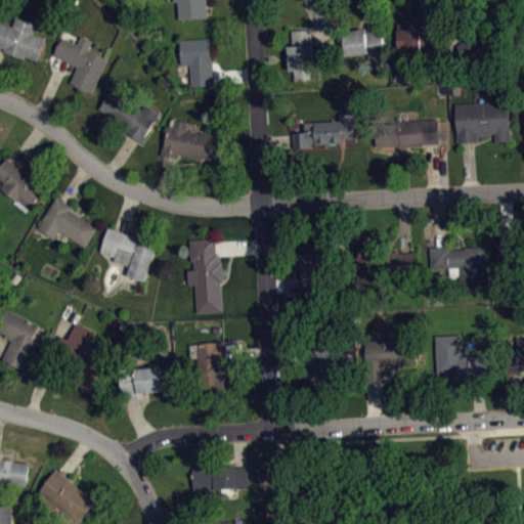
[(173,1),(172,0),(207,0),(208,17),(178,18),(178,1),(173,1)]
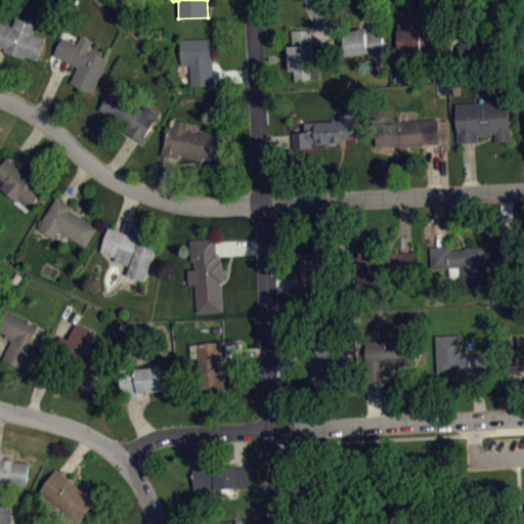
[(0,22),(0,46),(5,48),(4,51),(25,58),(26,55),(38,59),(46,38),(34,34),(37,24),(17,16),(13,26),(0,22)]
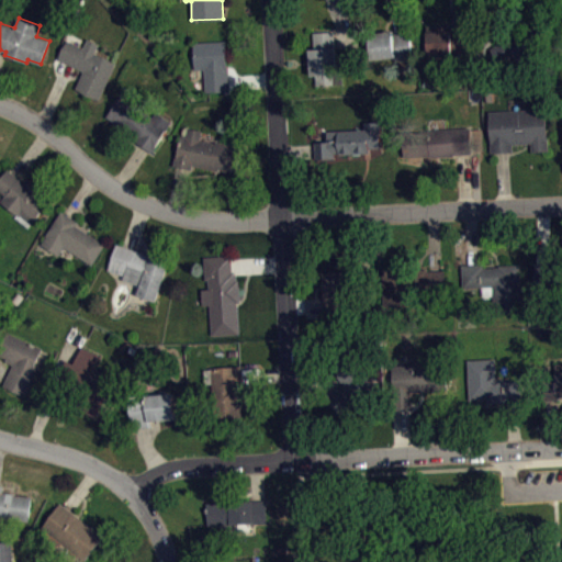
[(427,25),(428,54),(467,53),(467,24),(427,25)]
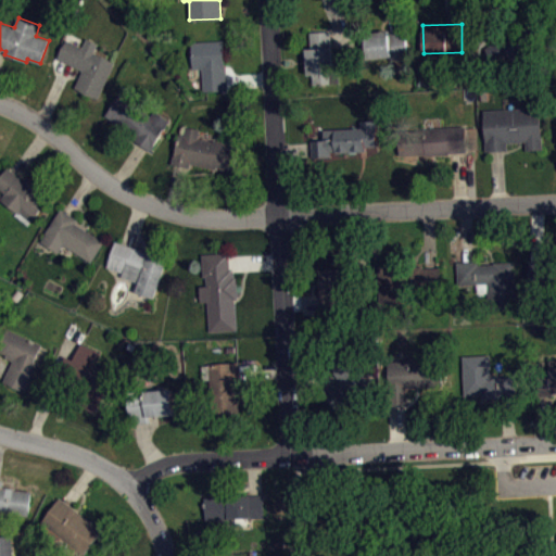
[(485,49),(489,47),(489,42),(494,39),(501,40),(520,28),(538,47),(518,63),(509,54),(494,63),(485,49)]
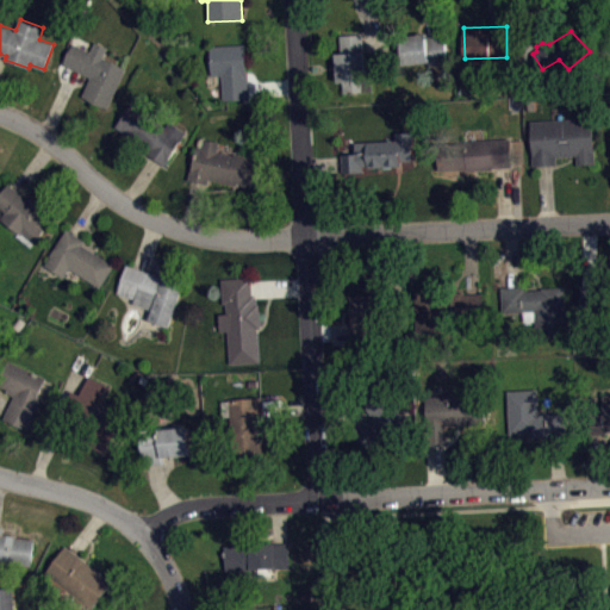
[(343,92),(343,81),(338,81),(336,53),(341,53),(340,35),(363,33),(363,51),(366,51),(367,80),(361,80),(362,91),(343,92)]
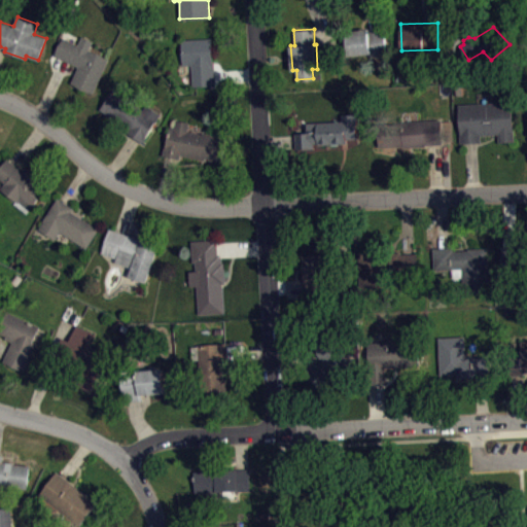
[(369,31),(384,30),(386,49),(383,49),(383,60),(372,59),(371,53),(350,56),(347,31),(369,29),(369,31)]
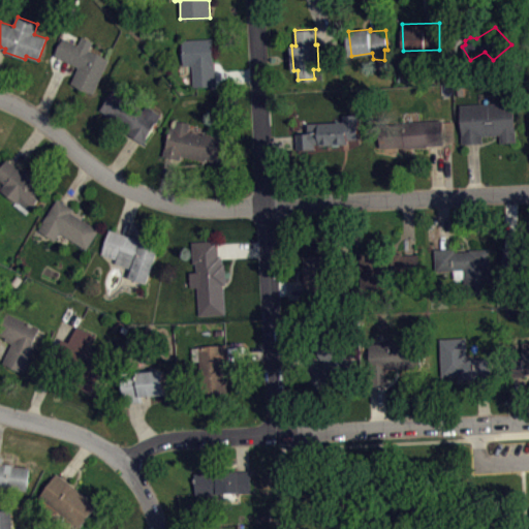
[(64,37),(55,56),(80,67),(71,83),(92,92),(109,58),(64,37)]
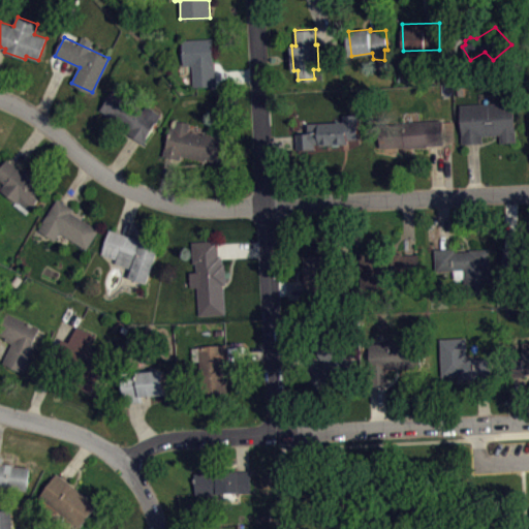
[(216,85),(193,87),(192,65),(184,66),(183,39),(213,38),(216,85)]
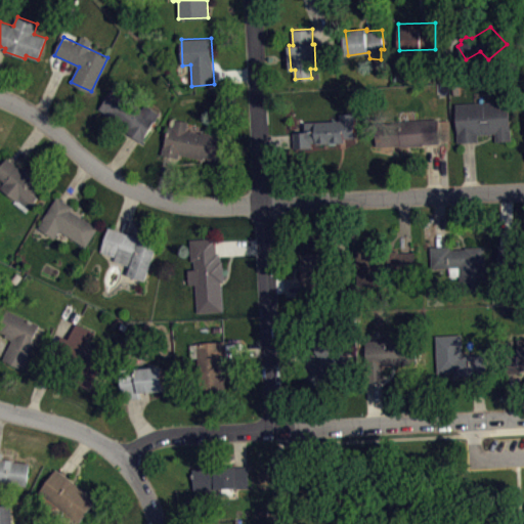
[(113,88),(99,108),(111,116),(116,117),(125,123),(129,128),(127,132),(141,142),(160,113),(146,102),(142,108),(113,88)]
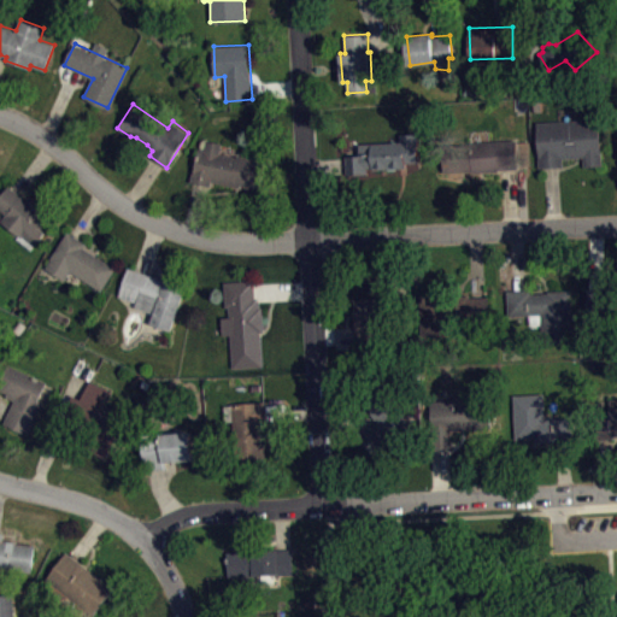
[(539,166),(536,122),(599,118),(603,165),(583,166),(583,157),(563,158),(563,166),(539,166)]
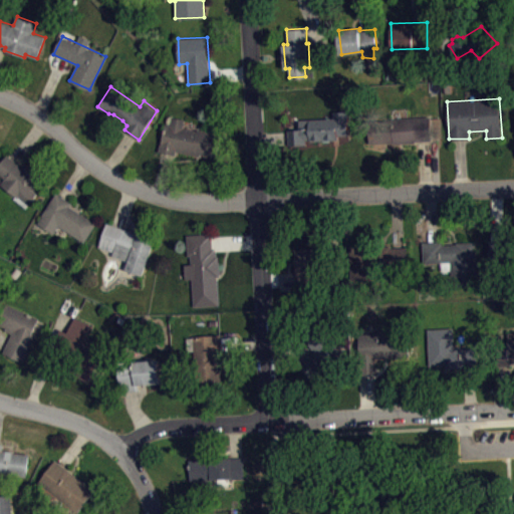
[(348,111),(349,136),(337,136),(337,140),(313,141),(313,144),(289,145),(288,119),(334,117),(334,112),(348,111)]
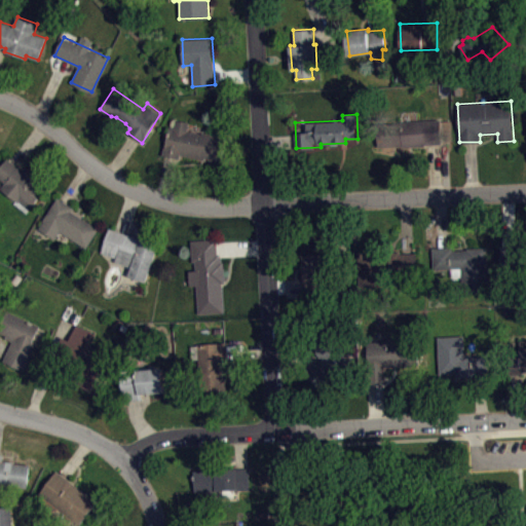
[(378,147),(401,145),(401,147),(425,145),(425,143),(441,143),(439,118),(377,121),(378,147)]
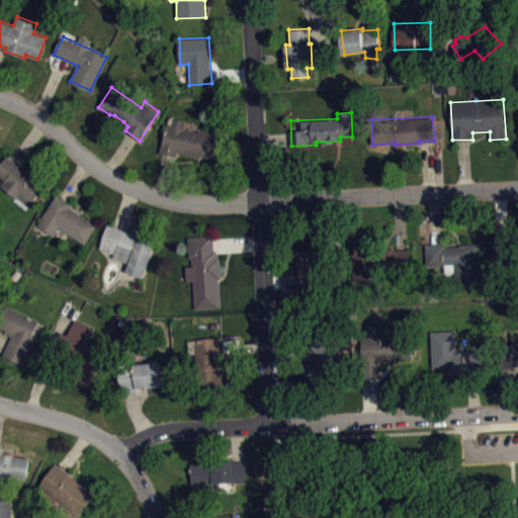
[(174,117),(172,125),(167,124),(160,153),(177,157),(178,152),(201,158),(202,156),(221,159),(226,135),(199,130),(199,132),(185,128),(187,119),(174,117)]
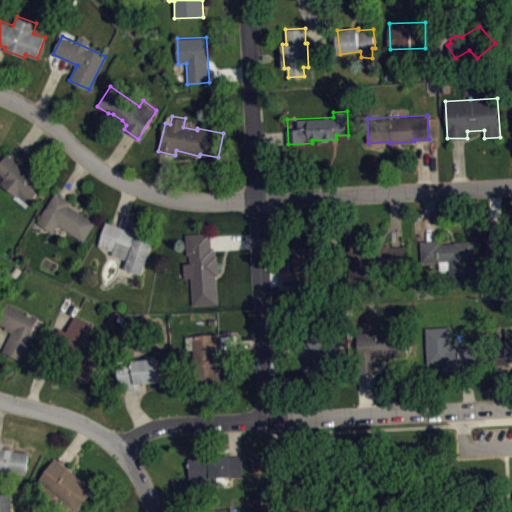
[(0,173),(0,162),(7,154),(17,163),(19,162),(23,166),(26,163),(35,171),(33,174),(44,183),(26,207),(14,197),(16,195),(0,182),(5,177),(0,173)]
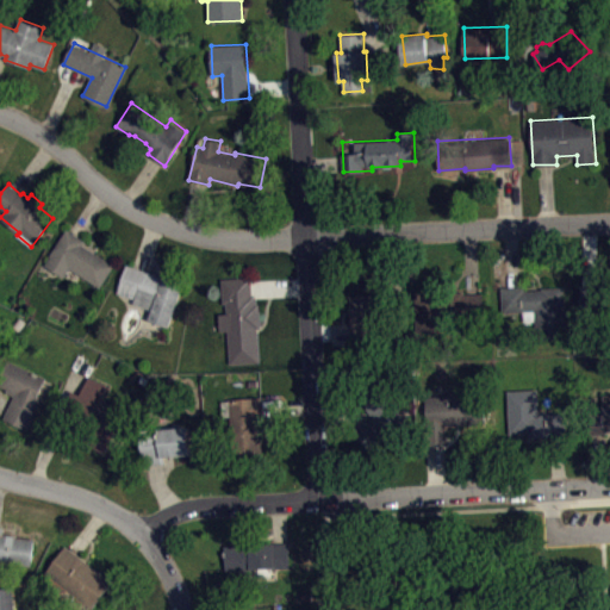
[(45,265),(51,256),(50,255),(67,229),(86,241),(83,244),(114,265),(100,287),(70,268),(64,277),(45,265)]
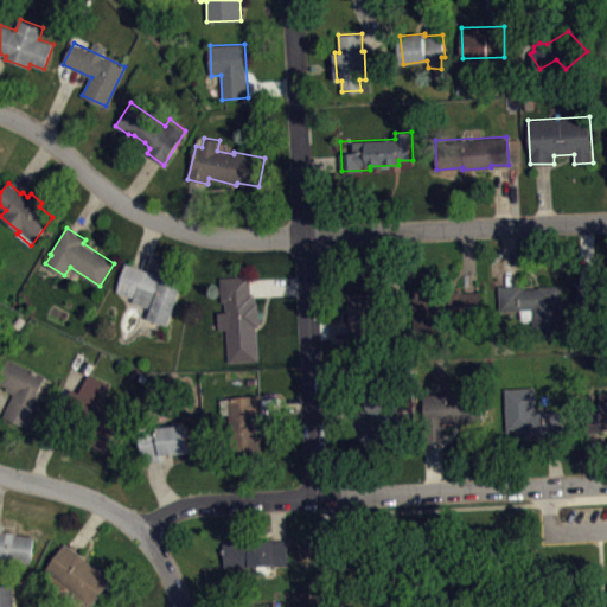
[(116,291),(127,263),(184,282),(167,325),(147,319),(151,307),(132,301),(134,296),(116,291)]
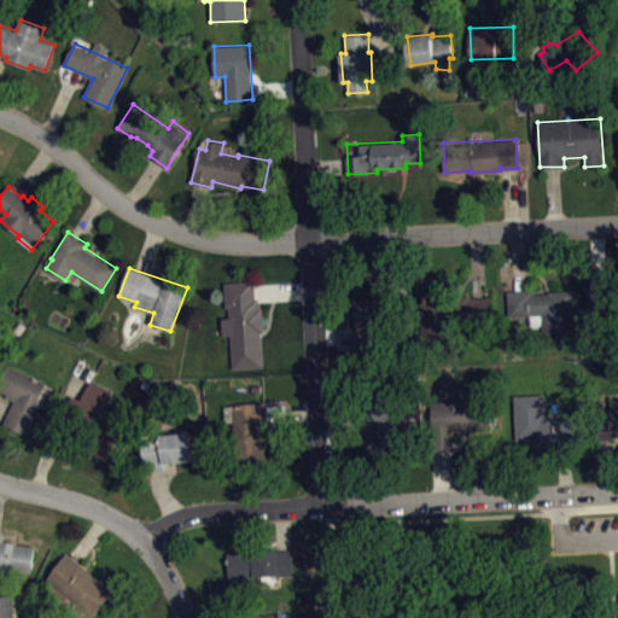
[(225,281),(227,320),(231,320),(232,368),(264,367),(261,332),(264,332),(262,307),(260,307),(258,298),(256,298),(255,280),(225,281)]
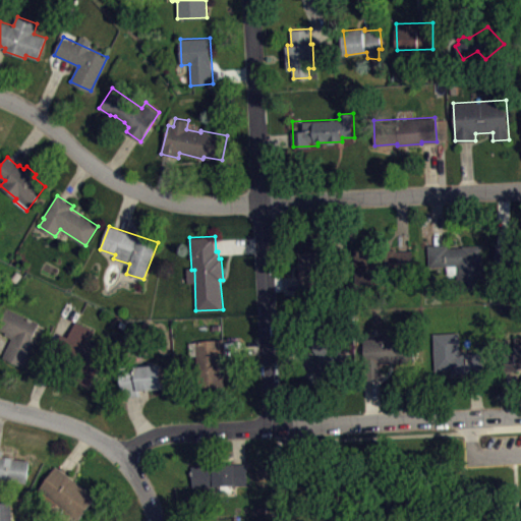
[(520,243),(495,245),(496,270),(520,270),(520,243)]
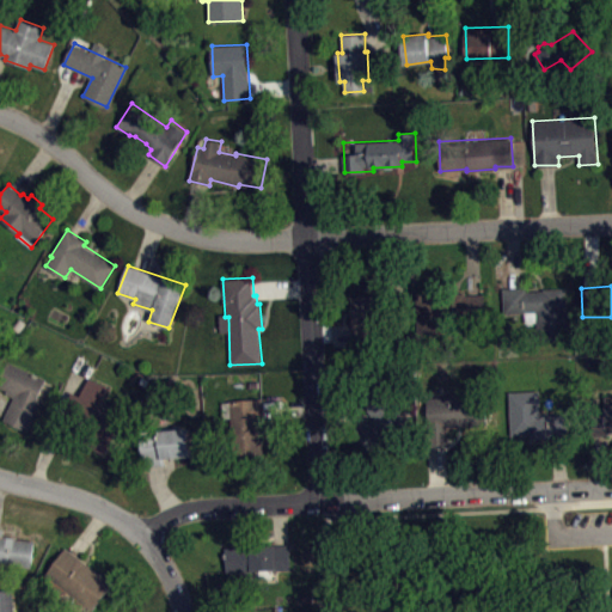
[(570,336),(537,337),(537,322),(525,322),(524,312),(507,312),(506,288),(527,287),(527,291),(567,289),(570,336)]
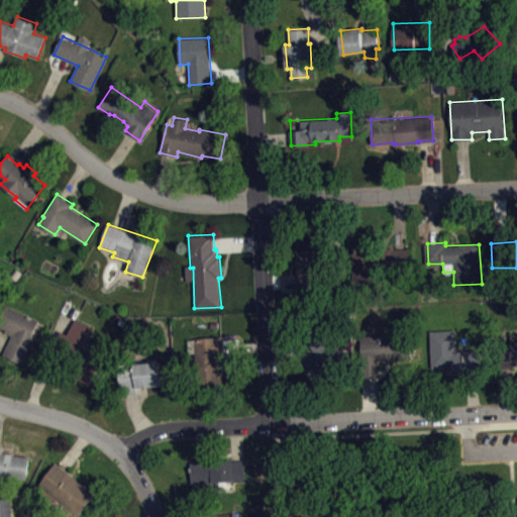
[(411,246),(411,267),(374,268),(375,283),(352,283),(351,244),(393,244),(393,247),(411,246)]
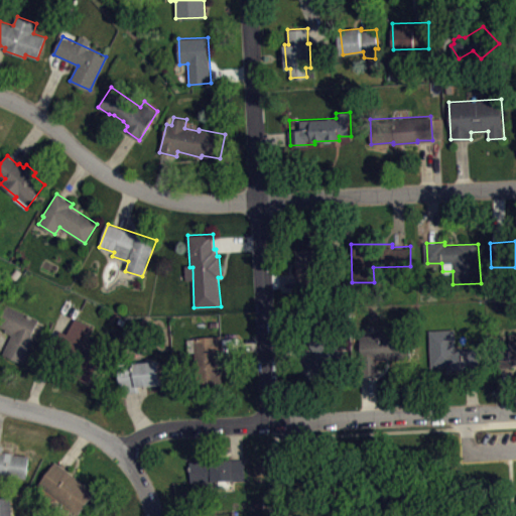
[(296,249),(299,295),(333,293),(329,248),(296,249)]
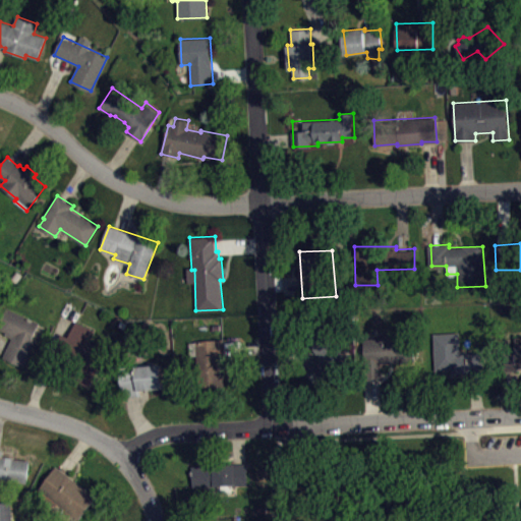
[(37,340),(32,338),(39,323),(7,307),(0,320),(0,324),(2,325),(0,329),(5,332),(4,335),(12,338),(2,356),(23,366),(37,340)]
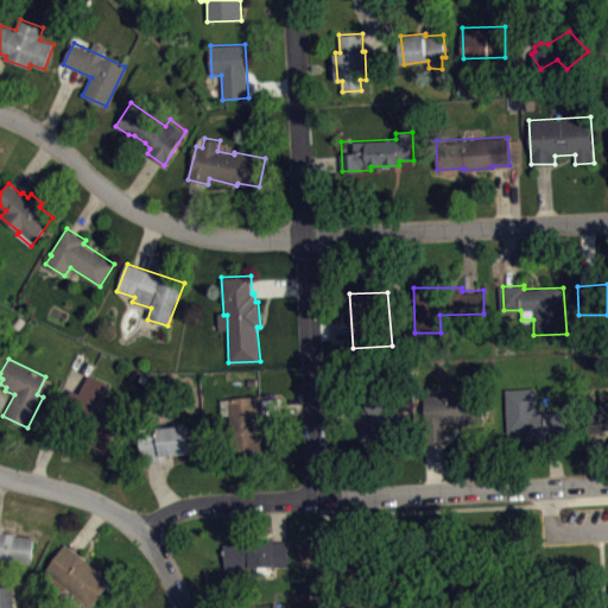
[(89,374),(81,393),(73,390),(58,425),(105,449),(114,429),(118,431),(125,413),(101,400),(108,384),(89,374)]
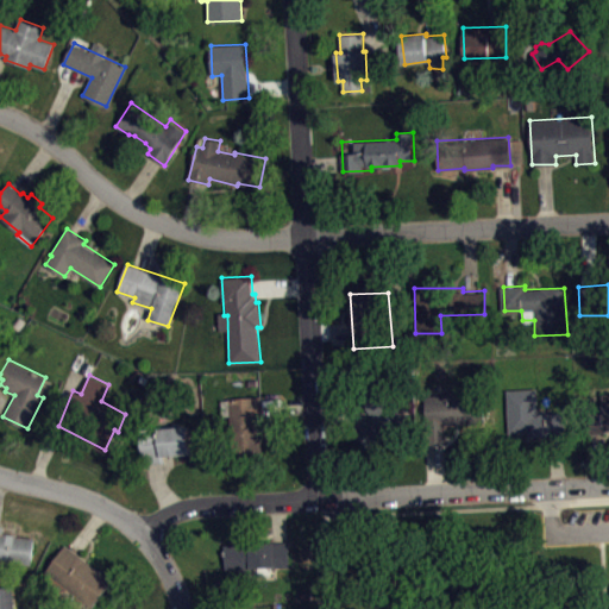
[(371,416),(357,426),(370,444),(409,419),(382,385),(359,399),(371,416)]
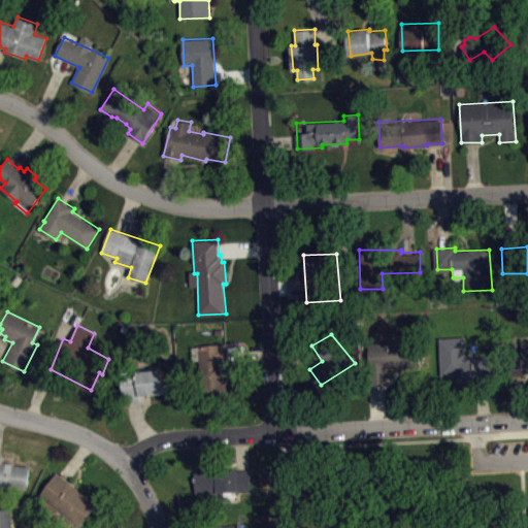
[(439,337),(441,375),(457,374),(457,378),(490,377),(489,358),(466,358),(465,337),(439,337)]
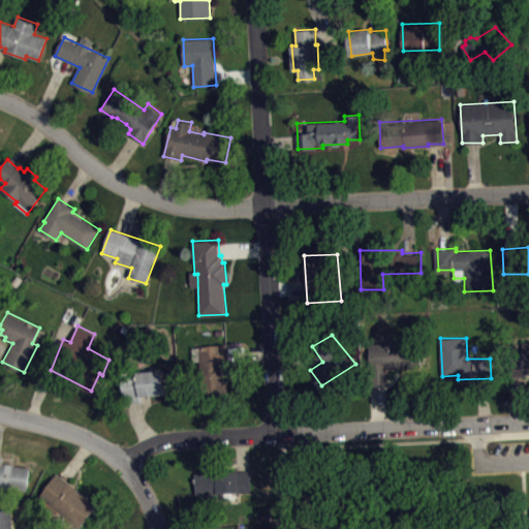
[(369,343),(372,383),(387,383),(386,368),(423,365),(419,340),(403,342),(403,339),(389,339),(389,343),(369,343)]
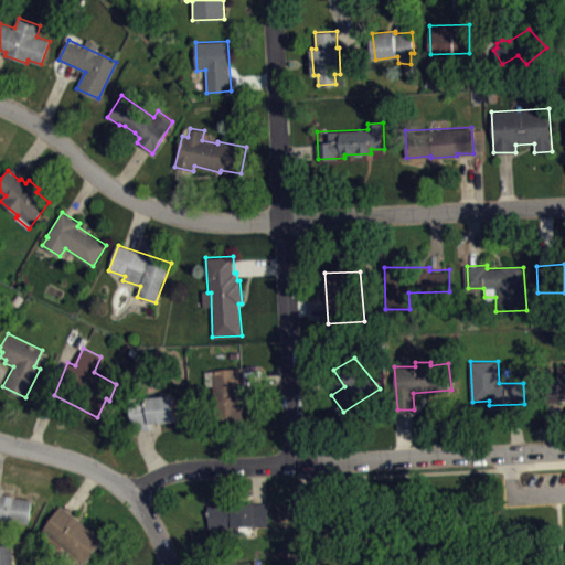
[(213,369),(213,370),(205,371),(206,384),(213,384),(216,419),(243,417),(242,406),(245,406),(242,368),(213,369)]
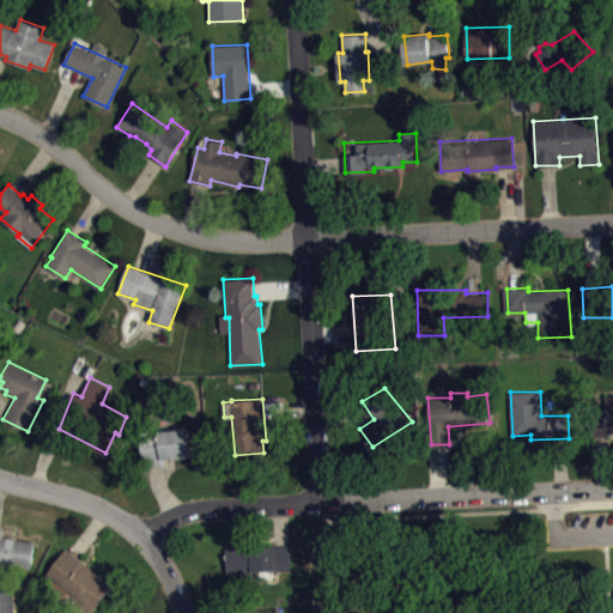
[(594,436),(611,436),(611,434),(612,432),(612,404),(607,405),(607,411),(593,412),(594,436)]
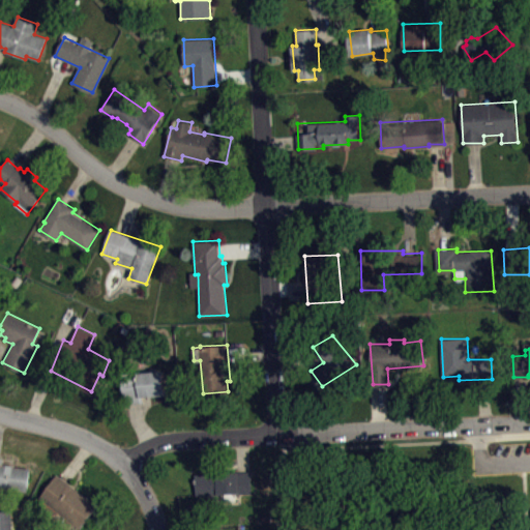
[(126,379),(126,382),(124,382),(124,395),(129,394),(129,401),(129,403),(142,402),(142,396),(169,394),(165,370),(138,373),(139,376),(126,379)]
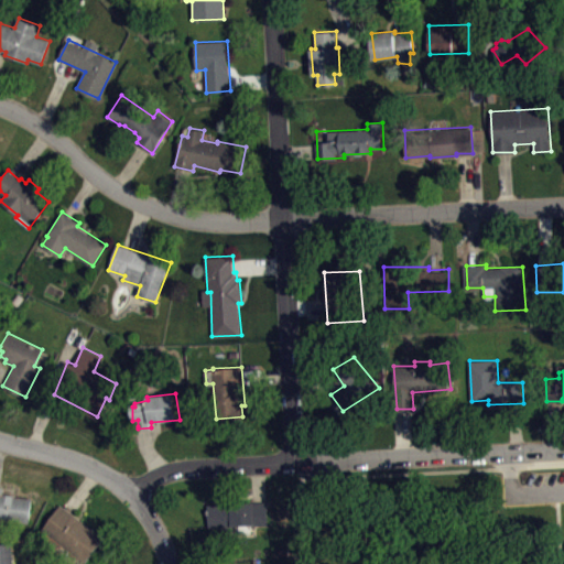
[(0,486),(0,518),(30,522),(32,498),(15,496),(15,495),(3,494),(3,487),(0,486)]
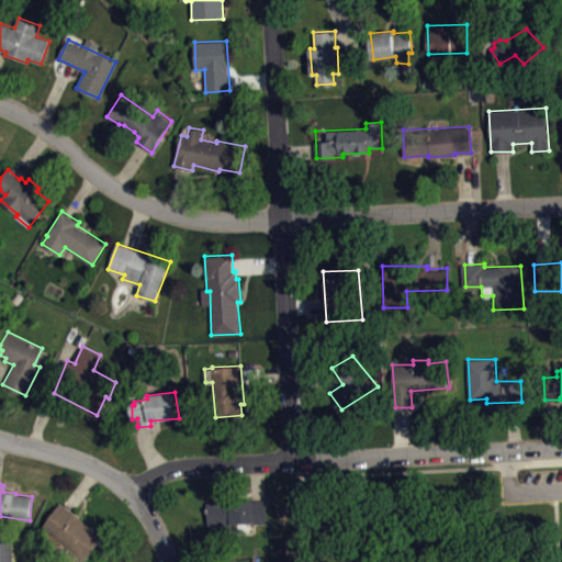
[(208,502),(209,526),(267,523),(267,501),(253,502),(253,499),(229,499),(229,502),(208,502)]
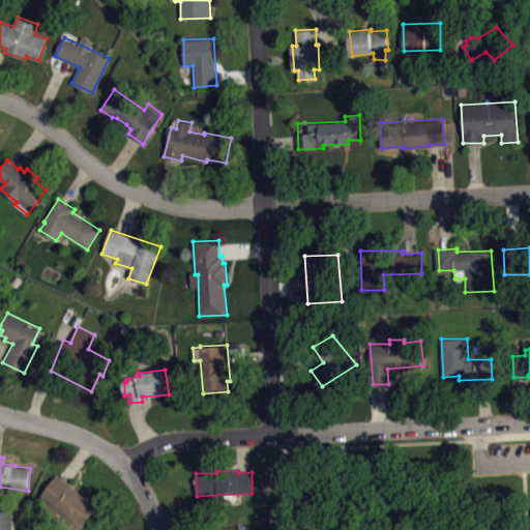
[(57,474),(39,499),(80,529),(99,504),(57,474)]
